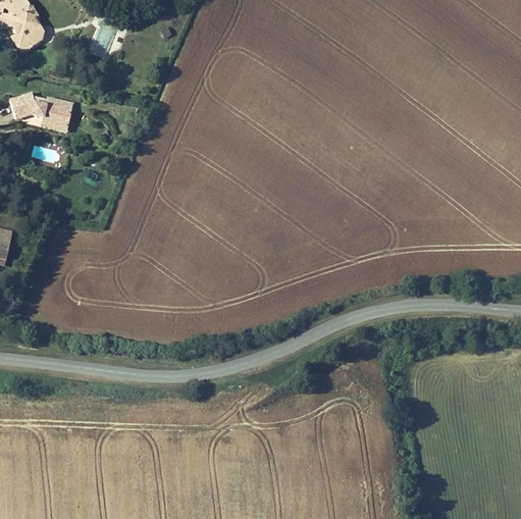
[(0,0),(0,2),(2,5),(7,5),(7,12),(0,9),(0,24),(4,27),(9,23),(13,29),(10,34),(17,44),(30,47),(31,43),(41,38),(35,29),(40,26),(35,16),(38,13),(33,6),(30,6),(25,0),(0,0)]
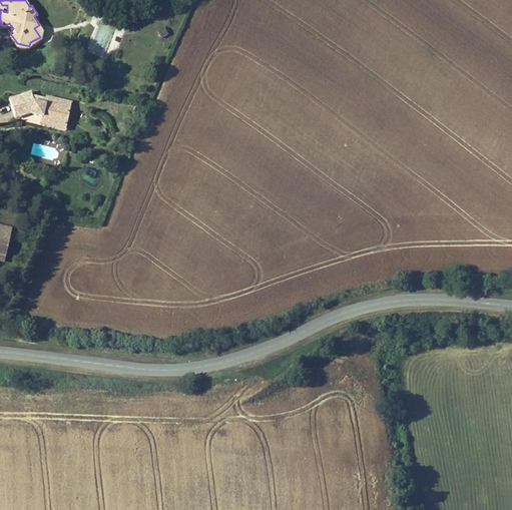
[(89,48),(102,53),(115,24),(101,18),(89,48)]
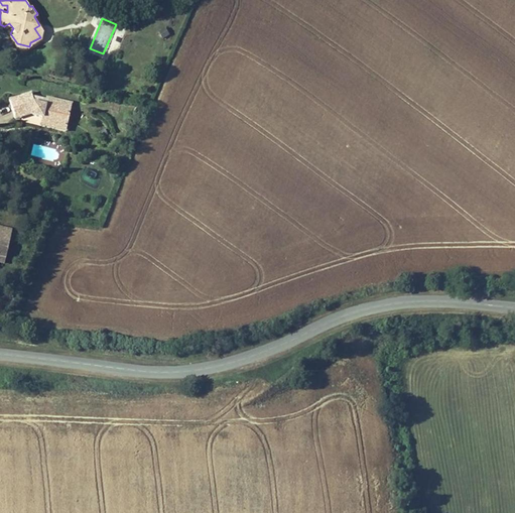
[(9,23),(4,26),(10,33),(13,28),(9,23)]
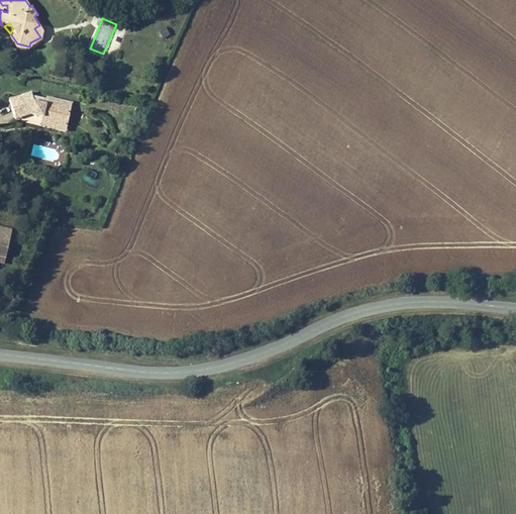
[(46,35),(39,25),(34,28),(40,37),(46,35)]
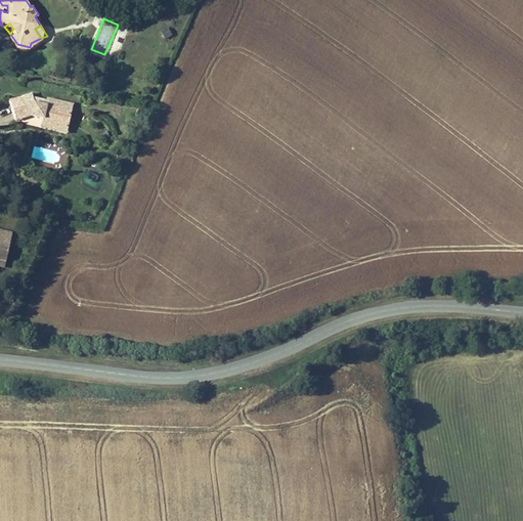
[(7,100),(14,116),(25,114),(26,119),(31,116),(43,119),(43,121),(69,126),(75,102),(48,97),(46,103),(41,102),(41,98),(33,97),(30,94),(7,100)]
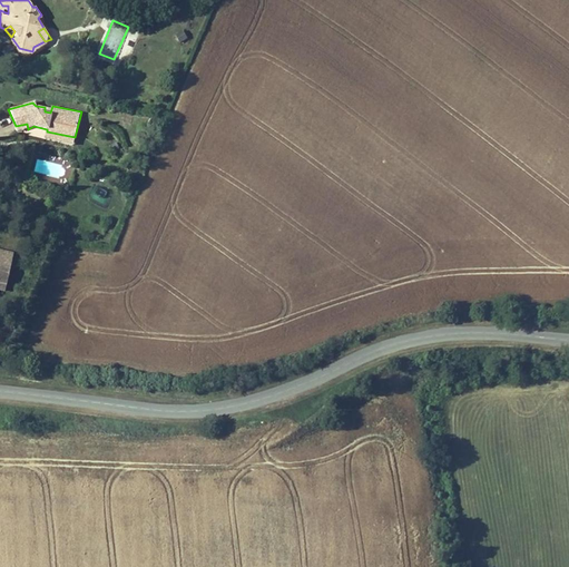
[(27,124),(16,126),(19,134),(28,129),(27,124)]
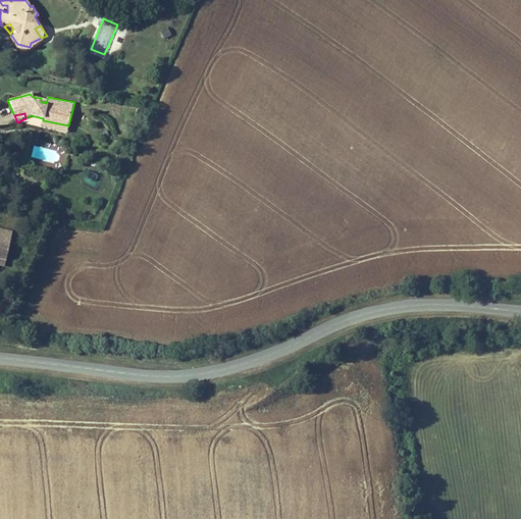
[(67,132),(68,125),(43,120),(42,126),(67,132)]
